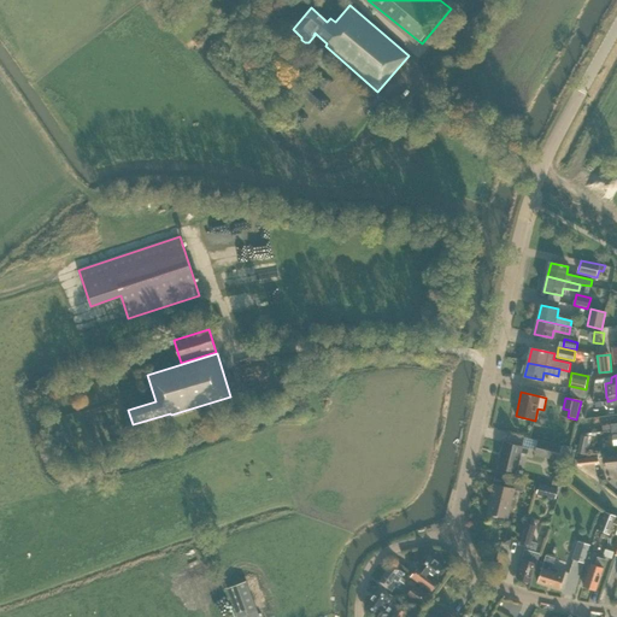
[(112,411),(101,415),(105,425),(116,422),(112,411)]
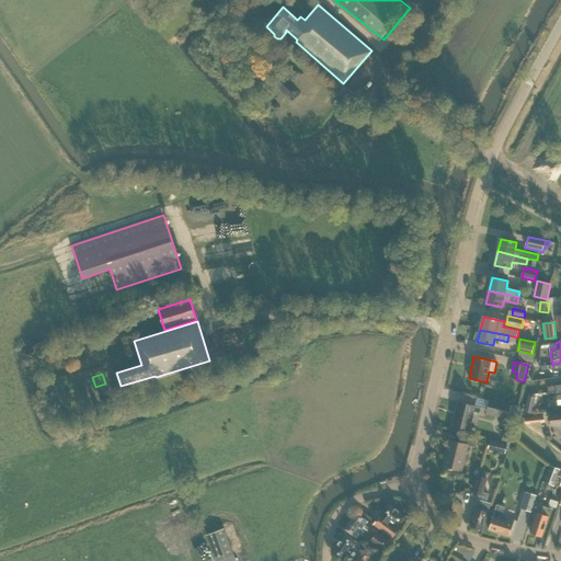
[(531,413),(536,398),(528,396),(525,412),(531,413)]
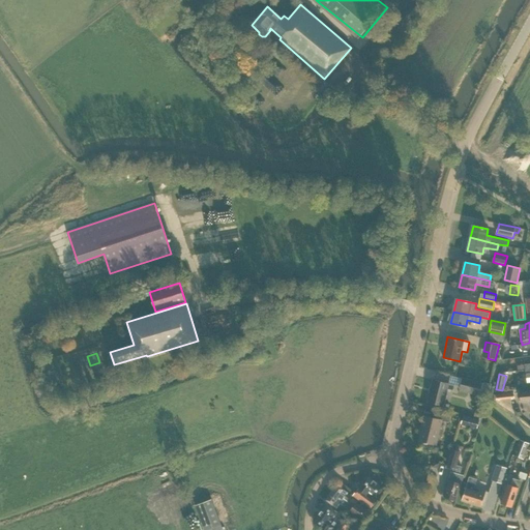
[(459,390),(479,395),(482,382),(462,378),(459,390)]
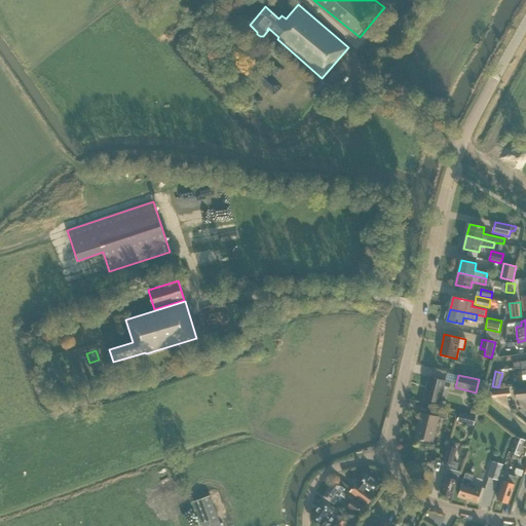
[(451,382),(445,381),(430,377),(425,399),(440,403),(444,386),(450,387),(451,382)]
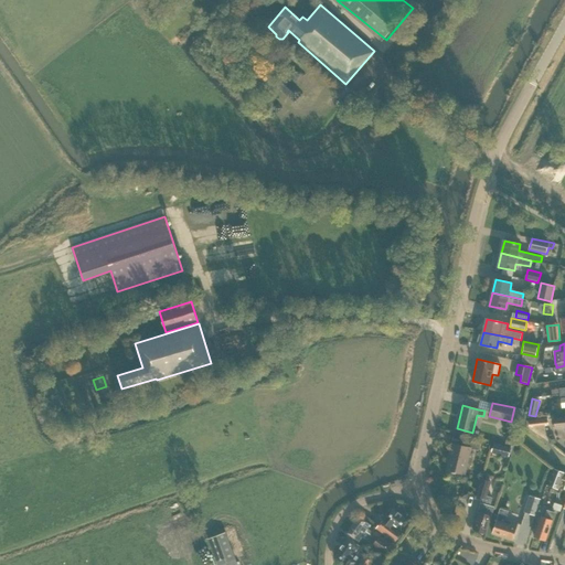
[(522,419),(524,409),(516,407),(514,417),(522,419)]
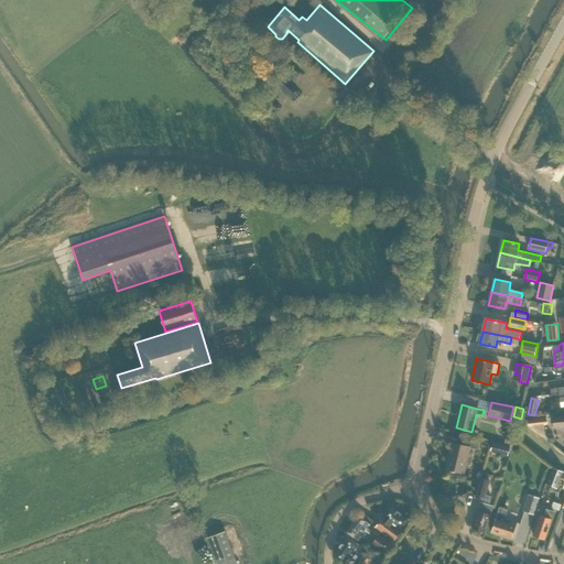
[(563,414),(552,416),(553,429),(563,427),(563,431),(563,414)]
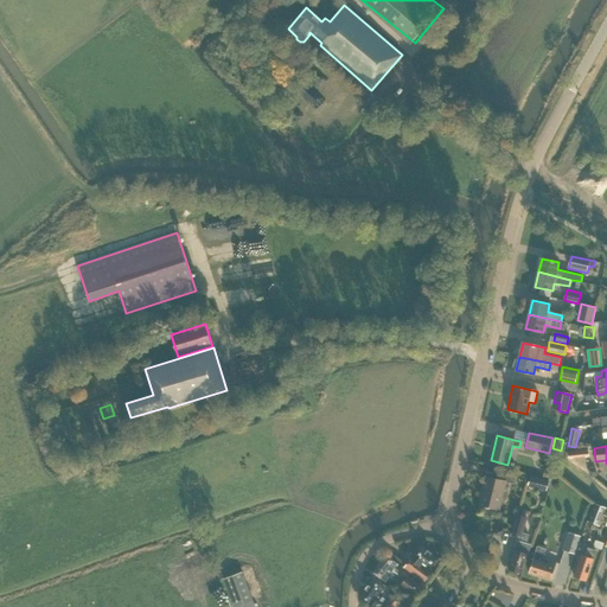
[(589,457),(588,449),(568,451),(569,459),(589,457)]
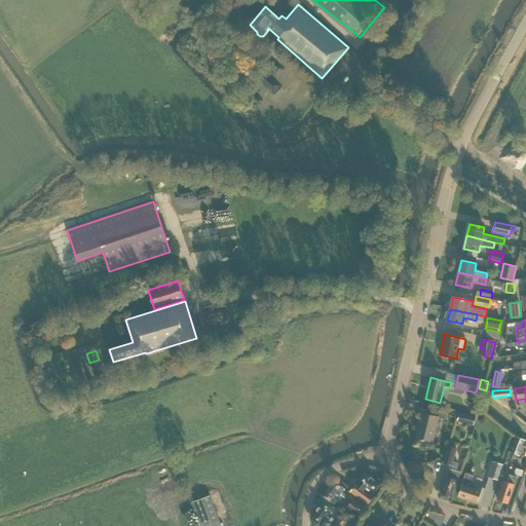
[(431,409),(429,415),(421,413),(416,438),(433,442),(439,417),(446,419),(447,413),(431,409)]
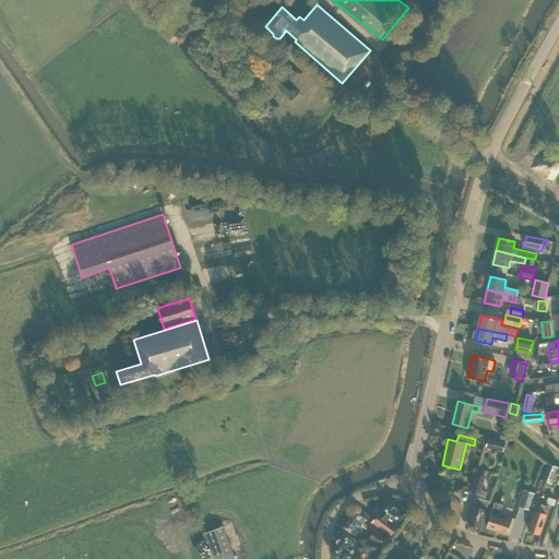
[(498,451),(500,442),(488,439),(486,448),(498,451)]
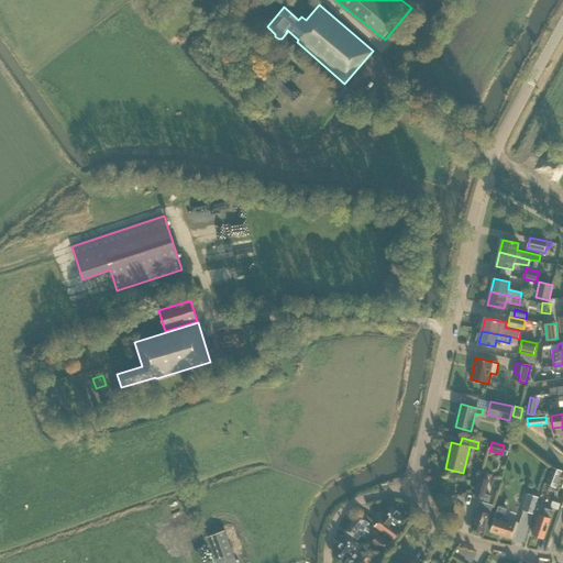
[(544,484),(555,488),(560,478),(562,474),(562,472),(551,467),(544,484)]
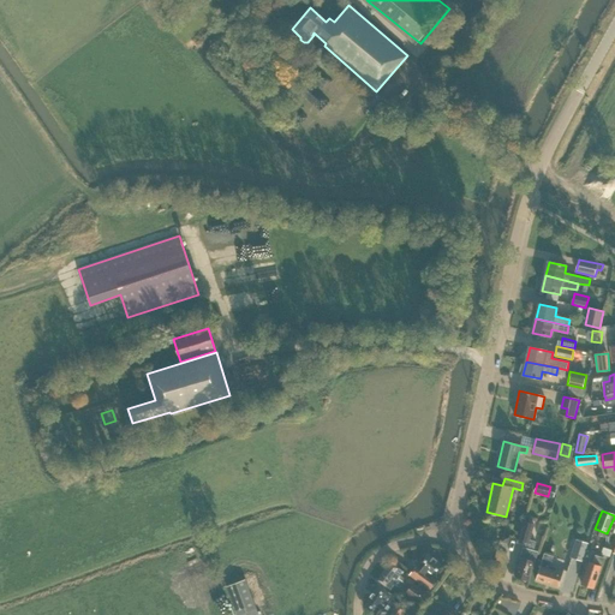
[(535,525),(524,521),(518,539),(525,542),(529,543),(530,539),(535,525)]
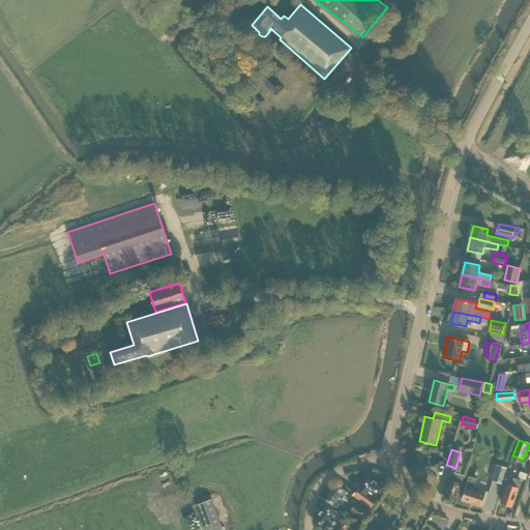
[(462,467),(457,465),(455,468),(452,467),(443,497),(455,500),(463,476),(460,475),(462,467)]
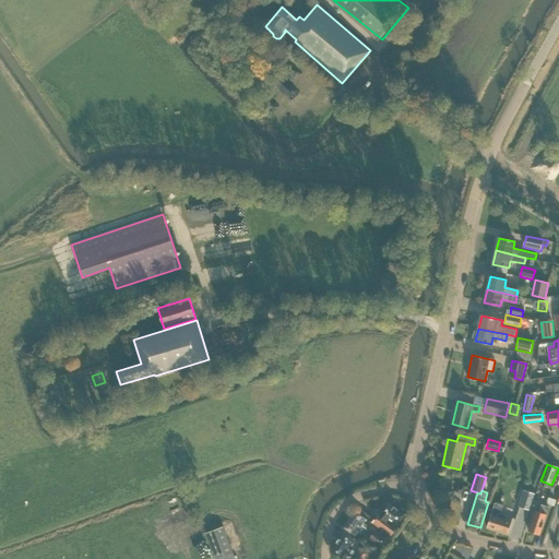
[(519,507),(530,511),(535,494),(524,490),(519,507)]
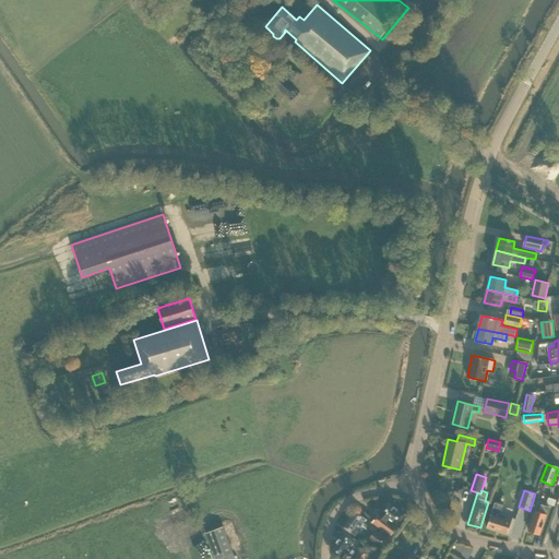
[(388,502),(372,522),(378,526),(391,536),(399,525),(397,524),(404,514),(388,502)]
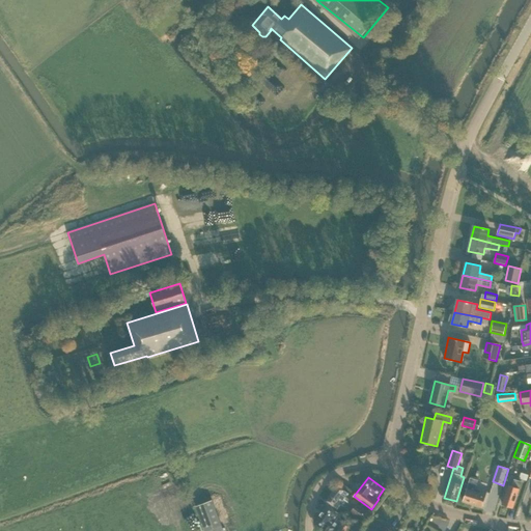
[(470,477),(463,501),(482,507),(486,492),(475,487),(478,480),(470,477)]
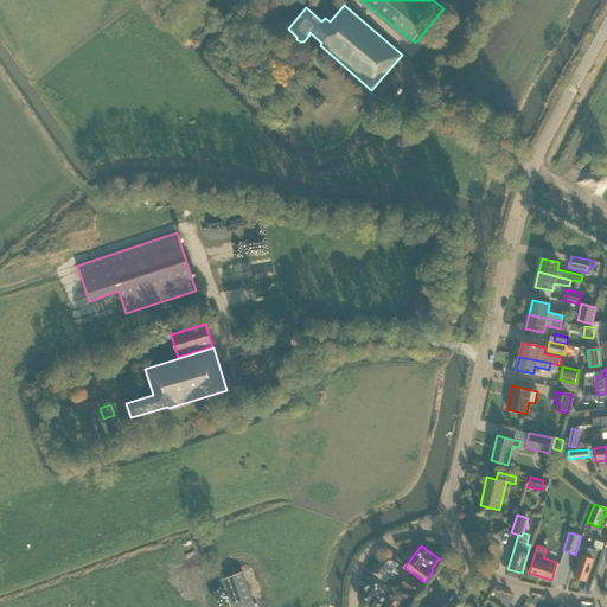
[(581,555),(574,577),(586,581),(595,550),(587,548),(585,556),(581,555)]
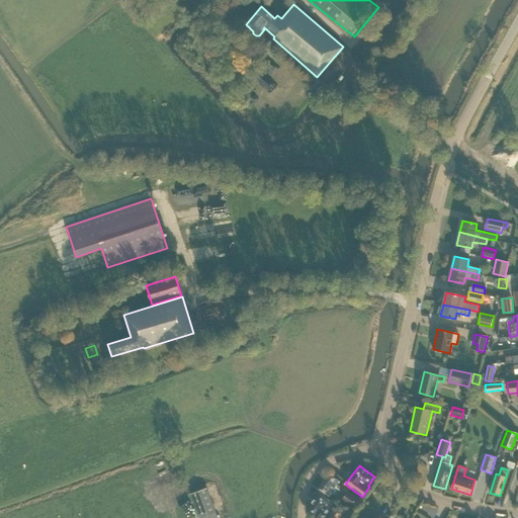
[(330,473),(319,489),(329,496),(336,487),(341,491),(345,486),(342,483),(340,482),(340,481),(330,473)]
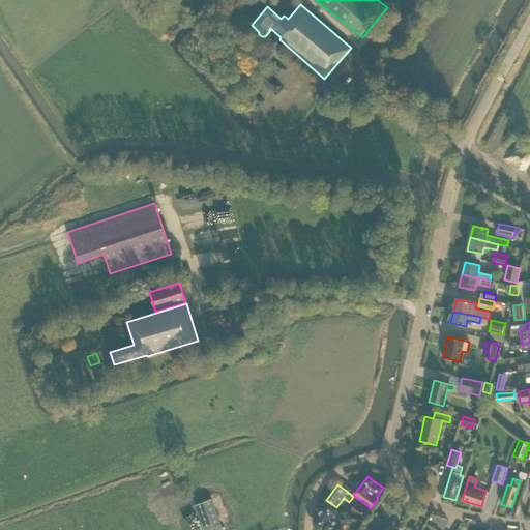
[(353,497),(349,502),(354,506),(356,503),(358,500),(353,497)]
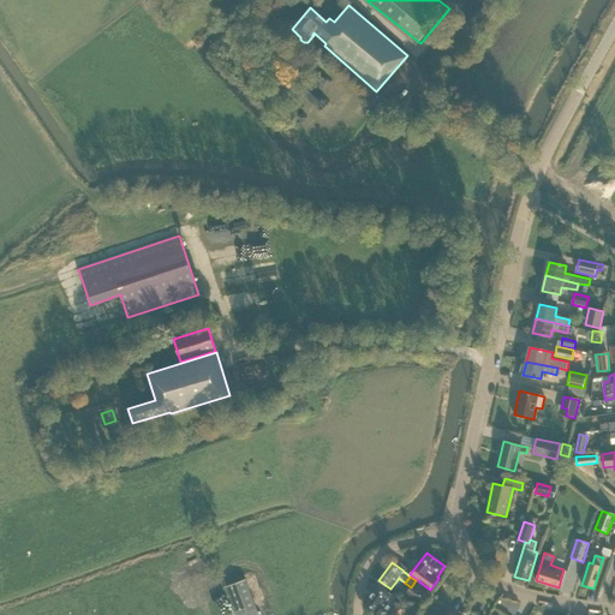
[(258,614),(245,579),(227,586),(237,614),(258,614)]
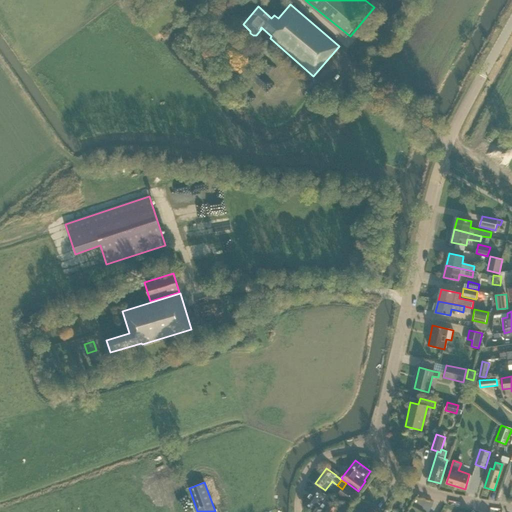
[(342,489),(338,493),(348,501),(354,493),(344,486),(342,489)]
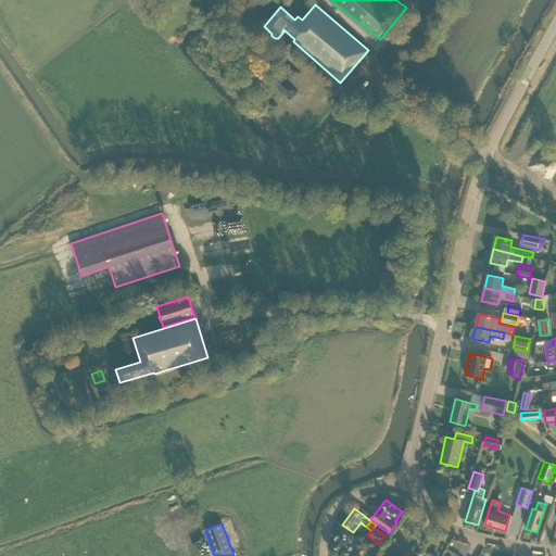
[(342,529),(329,548),(338,555),(337,555),(349,555),(352,553),(353,555),(363,555),(366,553),(356,546),(357,546),(356,544),(356,543),(356,541),(355,540),(355,539),(352,535),(342,529)]
